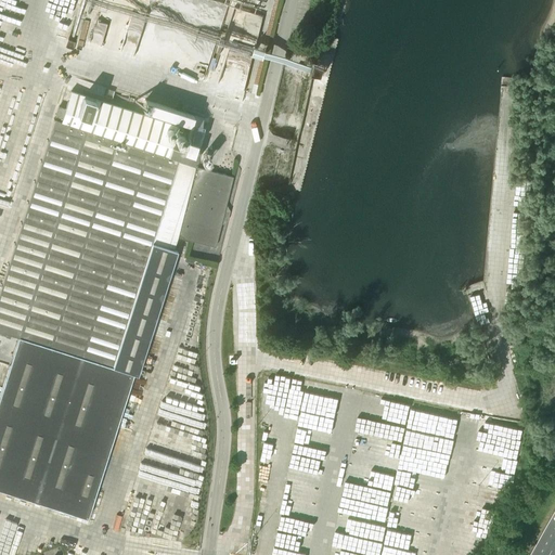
[(0,17),(0,39),(16,46),(23,26),(0,17)]
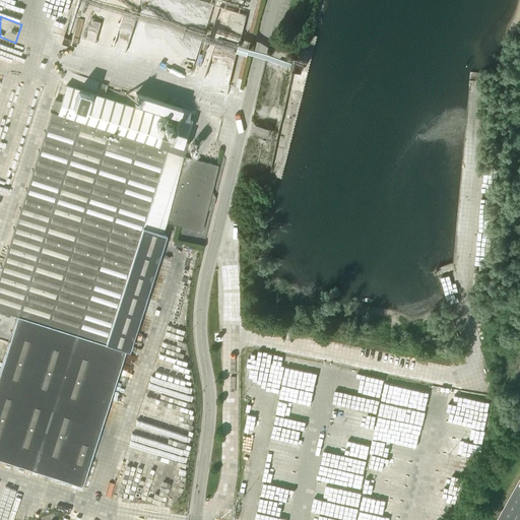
[(166,235),(163,234),(166,222),(201,231),(206,214),(207,210),(211,192),(218,166),(203,161),(183,156),(182,155),(186,140),(187,137),(172,132),(170,135),(169,138),(160,136),(167,118),(66,85),(62,101),(56,99),(52,110),(51,110),(0,271),(0,309),(17,315),(0,369),(0,459),(82,486),(125,354),(128,355),(166,235)]
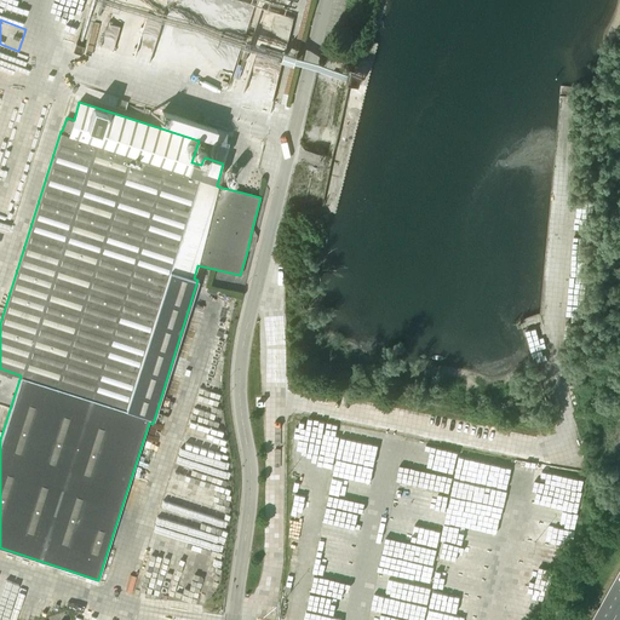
[(570,499),(572,492),(555,491),(554,504),(563,505),(563,498),(570,499)]
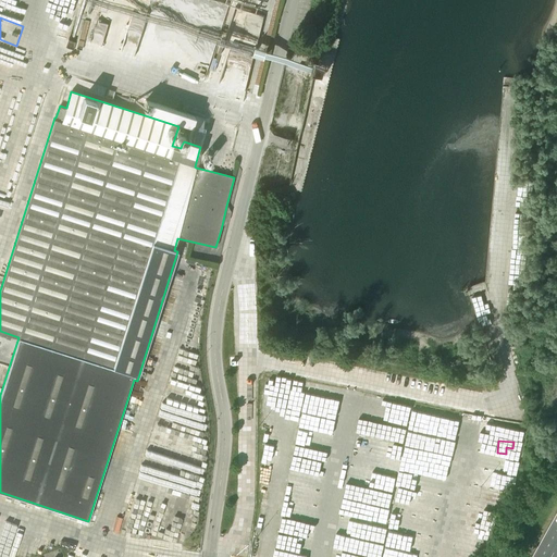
[(442,492),(449,454),(401,445),(396,473),(400,483),(406,484),(403,478),(407,475),(401,474),(399,471),(403,470),(406,456),(425,459),(417,463),(430,466),(424,469),(422,478),(424,478),(424,482),(413,486),(442,492)]
